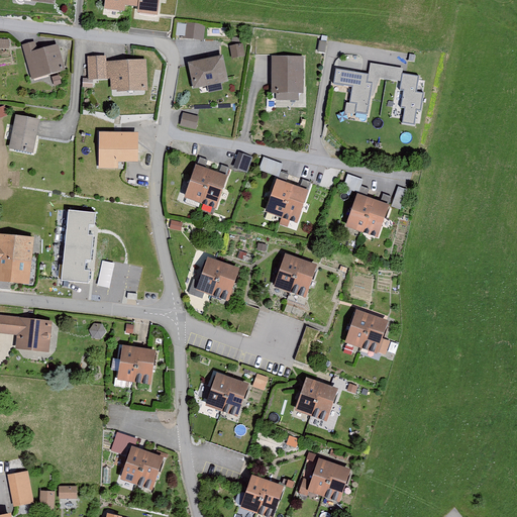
[(105,0),(104,9),(125,10),(125,5),(138,6),(138,13),(158,15),(159,0),(105,0)]
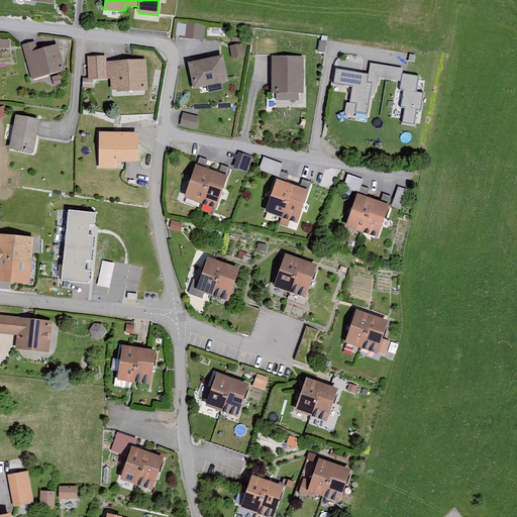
[(204,26),(186,24),(185,36),(203,38),(204,26)]
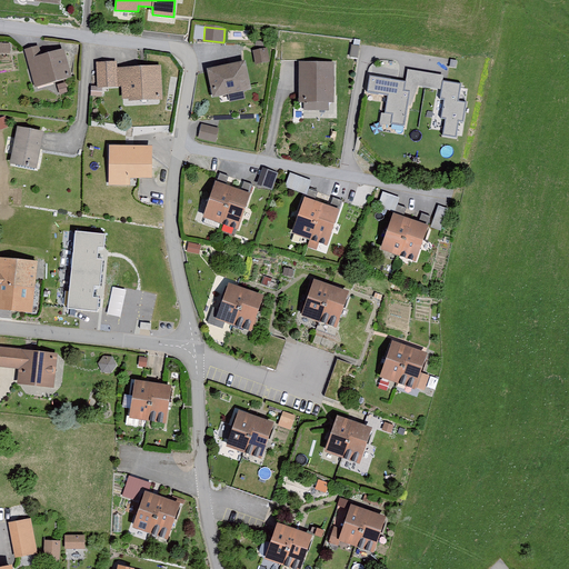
[(39,46),(25,50),(35,87),(71,77),(63,50),(41,56),(39,46)]
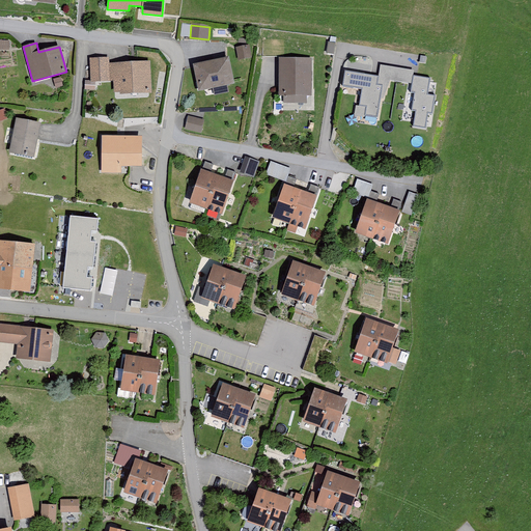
[(249,45),(236,48),(239,59),(252,57),(249,45)]
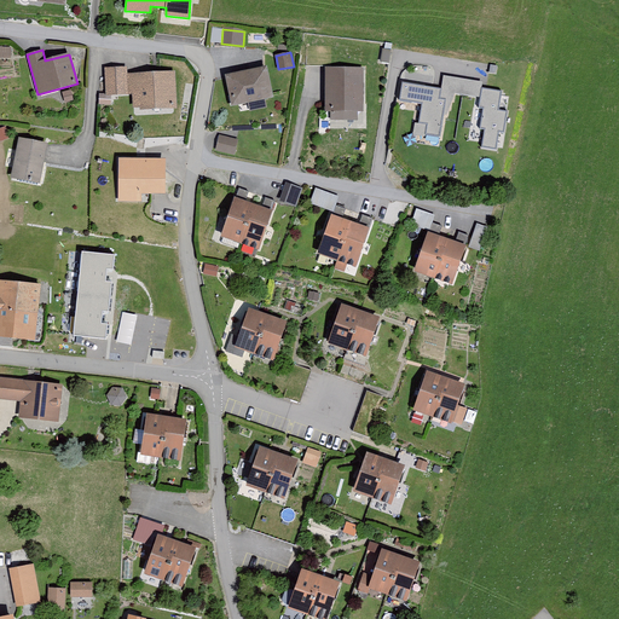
[(127,93),(127,74),(126,67),(104,68),(105,94),(127,93)]
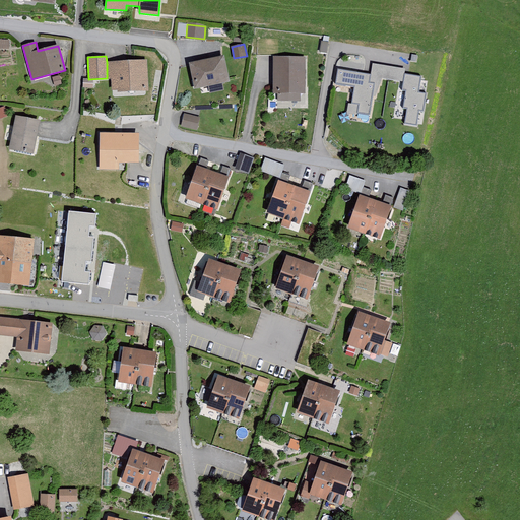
[(223,56),(190,63),(195,89),(230,81),(223,56)]
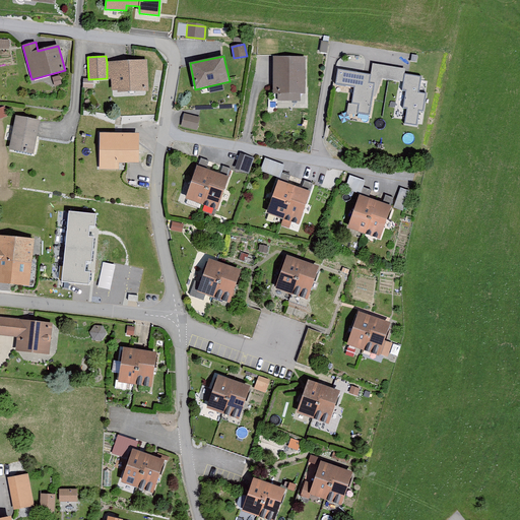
[(306,58),(274,59),(274,94),(307,94),(306,58)]
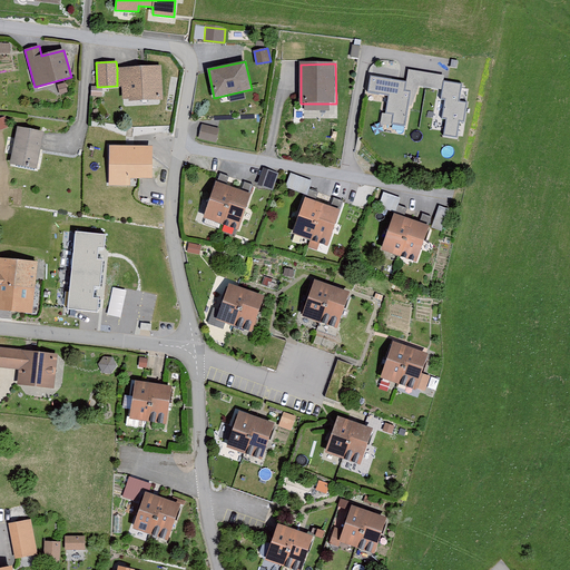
[(161,66),(117,68),(117,86),(121,86),(123,100),(163,99),(161,66)]
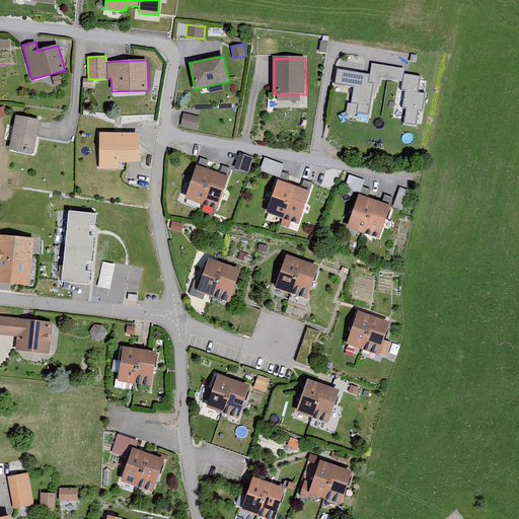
[(372,76),(340,72),(339,82),(355,84),(352,102),(349,102),(347,110),(369,114),(371,96),(374,96),(381,79),(401,82),(404,69),(373,65),(372,76)]
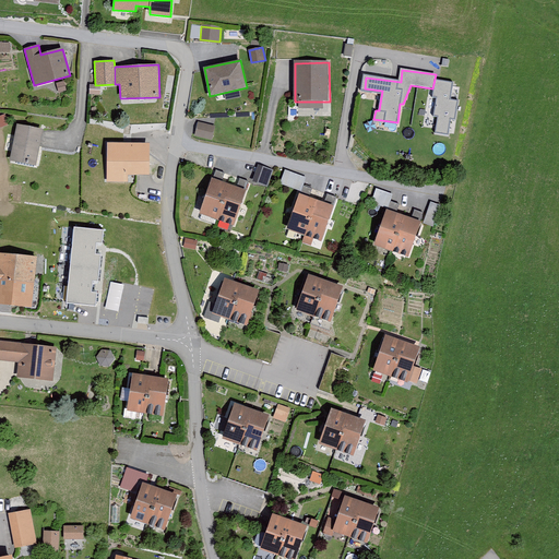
[(452,82),(436,80),(433,96),(437,97),(435,116),(438,116),(436,133),(448,134),(450,118),(454,119),(458,100),(450,99),(452,82)]
